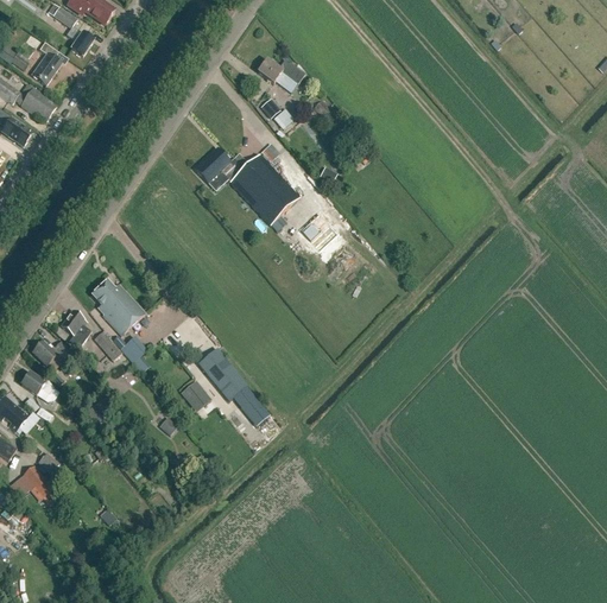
[(89,0),(89,1),(87,0),(69,0),(67,4),(81,13),(83,10),(103,24),(113,10),(99,0),(89,0)]
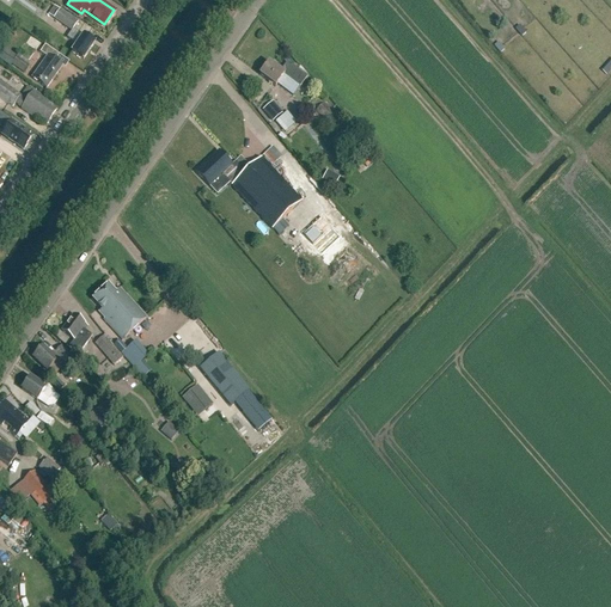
[(81,34),(75,29),(72,26),(77,19),(59,6),(52,1),(47,11),(53,14),(71,28),(66,34),(74,40),(74,41),(75,42),(71,48),(81,56),(93,40),(81,31),(81,34)]
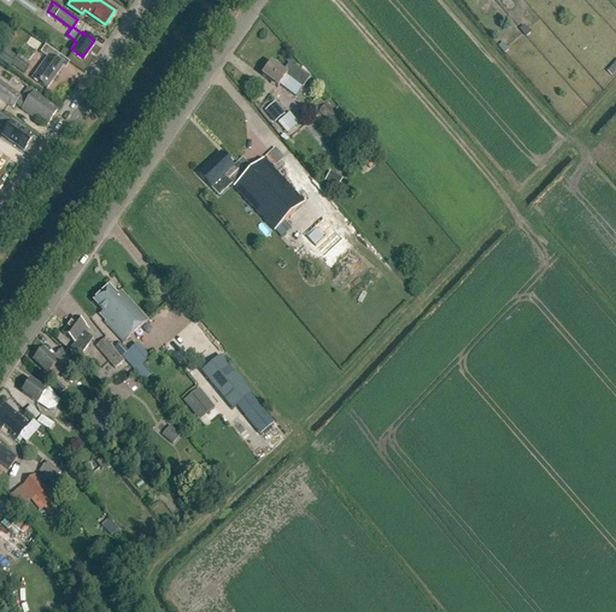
[(46,86),(62,63),(54,58),(58,52),(45,42),(39,49),(46,54),(30,76),(46,86)]
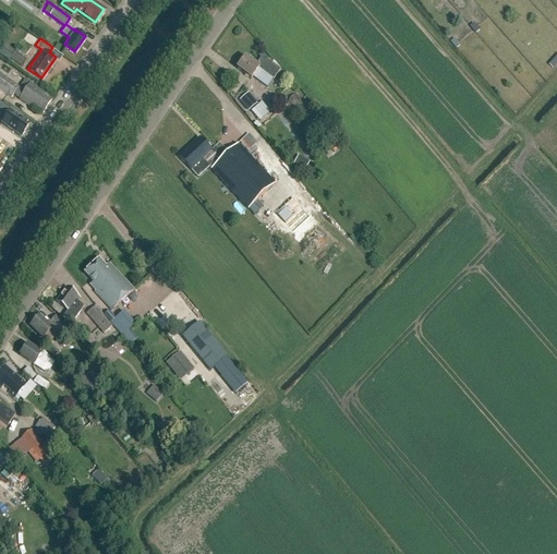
[(21,63),(26,55),(14,47),(9,56),(21,63)]
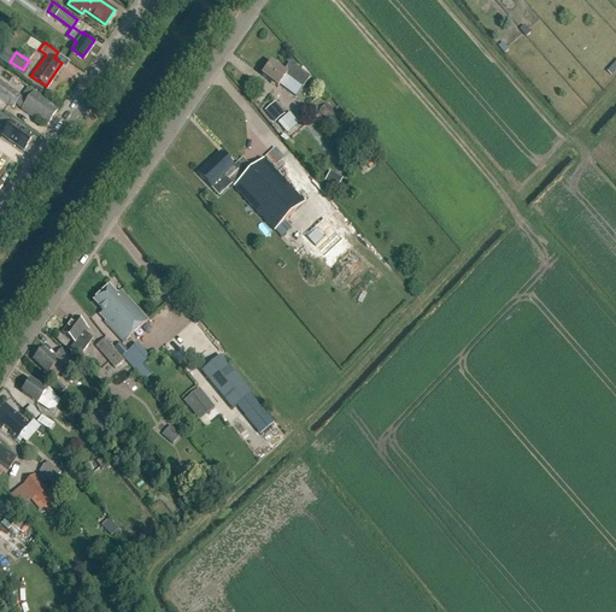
[(309,74),(287,58),(280,68),(269,60),(260,71),(276,83),(286,71),(301,83),(309,74)]
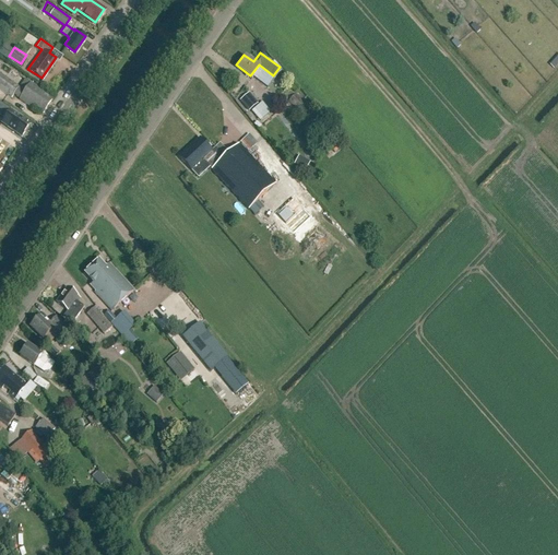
[(18,85),(0,73),(0,87),(11,95),(12,93),(31,105),(32,104),(42,110),(50,97),(44,92),(45,91),(24,75),(18,85)]
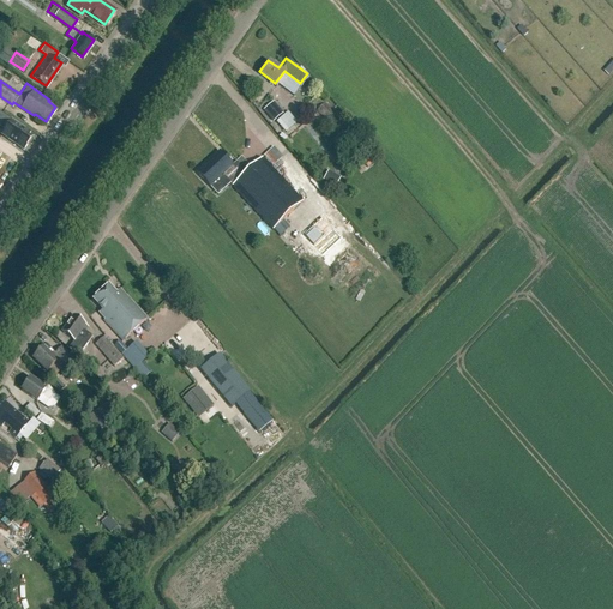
[(272,98),(263,107),(272,118),(282,109),(272,98)]
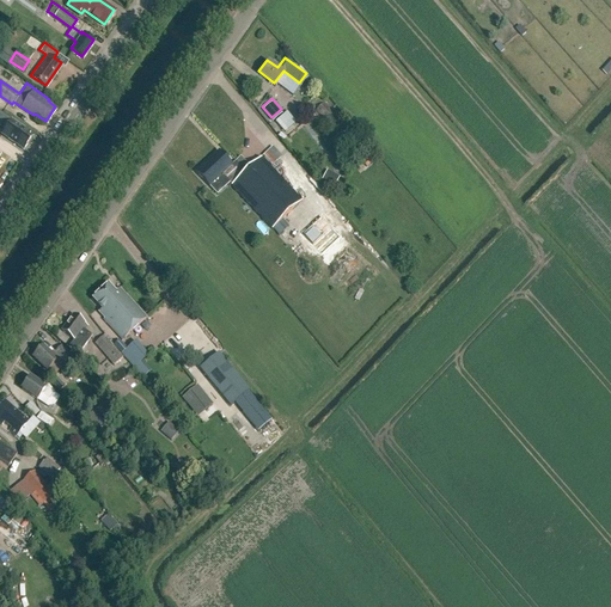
[(324,116),(333,108),(323,98),(315,106),(324,116)]
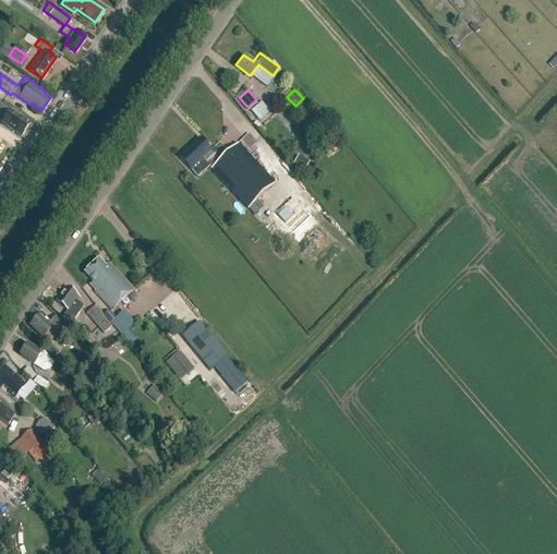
[(9,107),(1,101),(0,103),(0,112),(3,115),(0,120),(21,134),(28,122),(23,118),(24,116),(10,107),(9,107)]
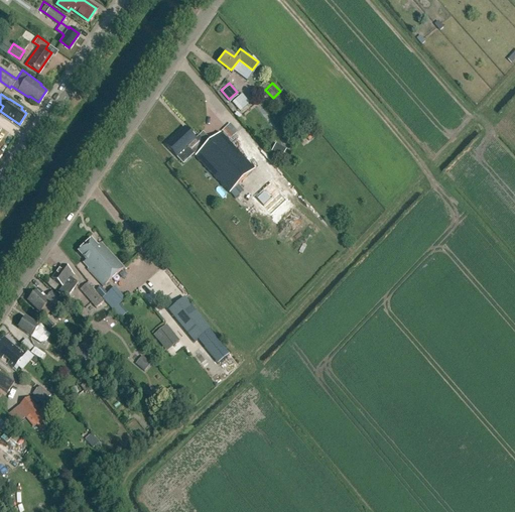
[(254,166),(219,130),(202,145),(195,137),(195,136),(183,124),(164,142),(175,154),(185,144),(228,190),(254,166)]
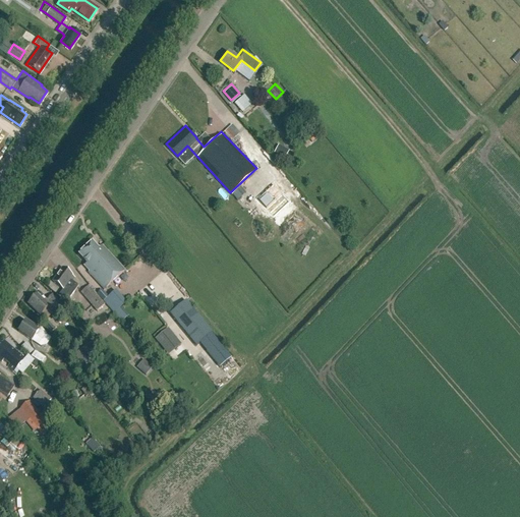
[(222,130),(230,139),(234,135),(226,126),(222,130)]
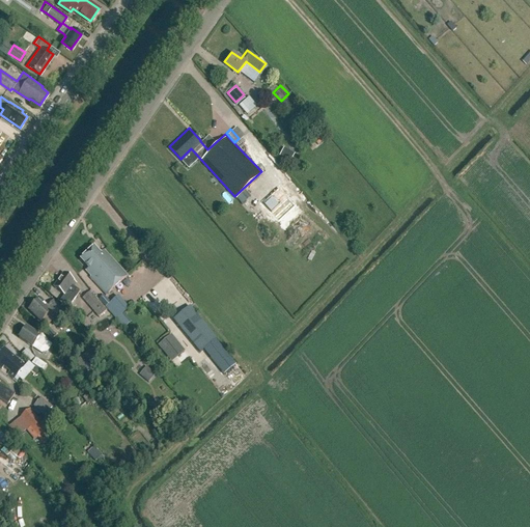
[(278,153),(288,159),(294,150),(282,145),(278,153)]
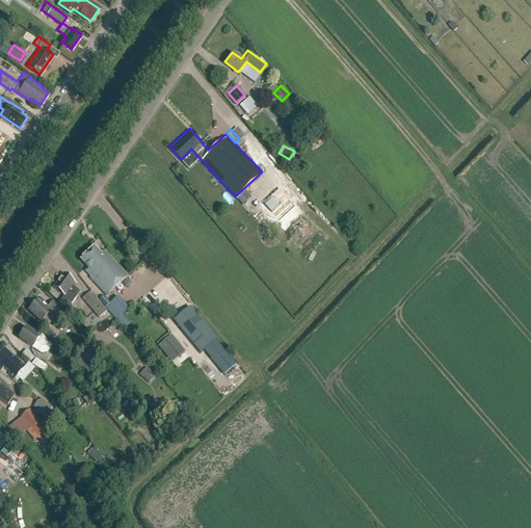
[(261,201),(277,217),(293,202),(276,185),(261,201)]
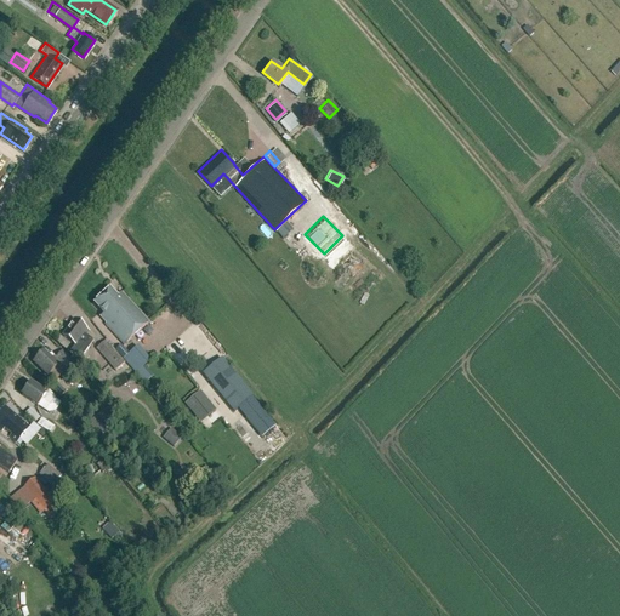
[(109,286),(94,301),(103,311),(100,313),(106,320),(104,321),(121,340),(123,341),(134,330),(147,318),(120,290),(117,294),(109,286)]
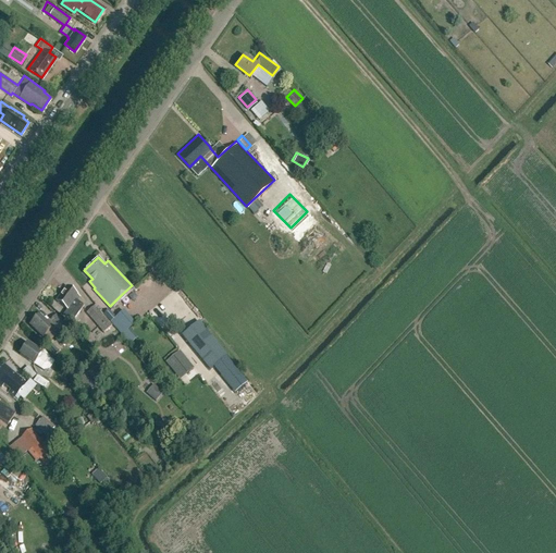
[(71,318),(83,303),(76,297),(78,294),(65,284),(54,298),(66,306),(62,311),(71,318)]
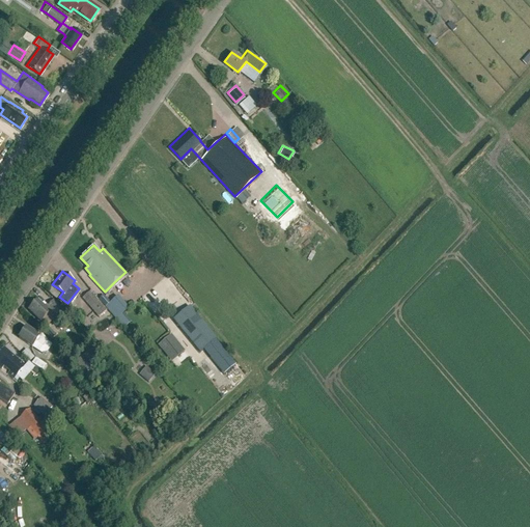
[(98,314),(106,307),(89,288),(81,296),(98,314)]
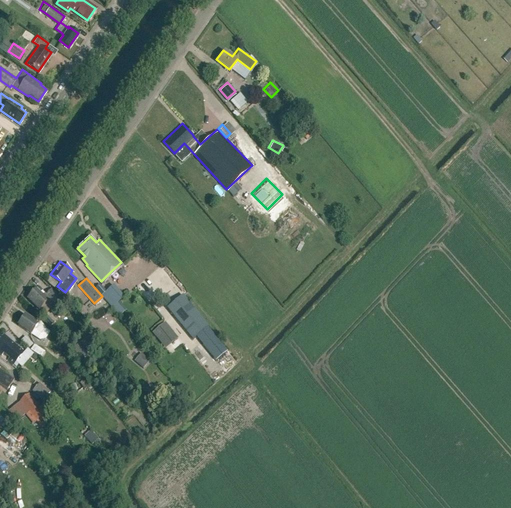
[(99,282),(93,286),(100,293),(105,289),(99,282)]
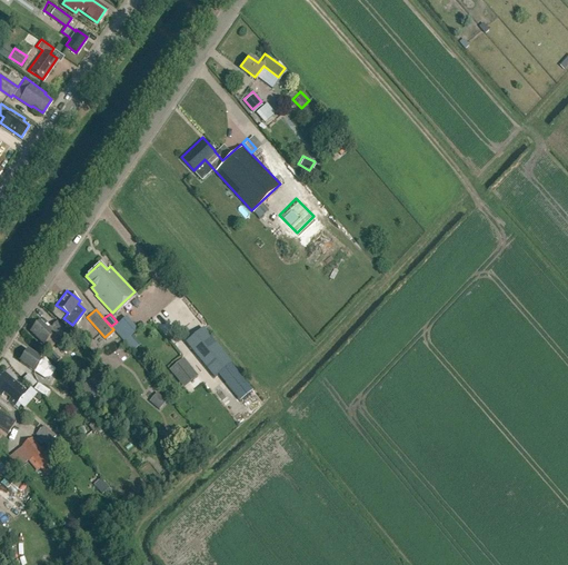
[(47,326),(39,319),(29,329),(43,343),(49,336),(55,342),(60,336),(68,343),(73,337),(67,330),(67,329),(57,319),(50,326),(48,324),(47,326)]
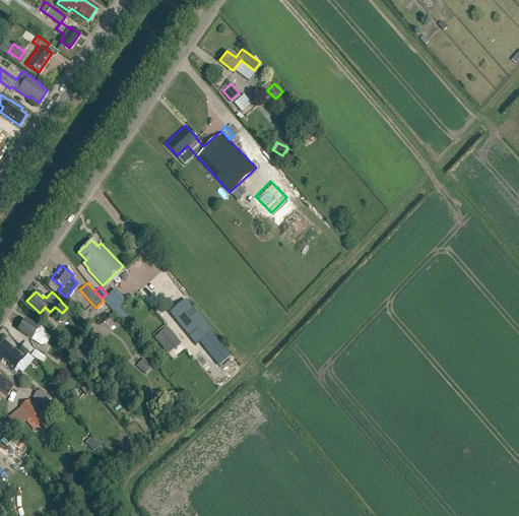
[(170,312),(194,342),(210,329),(185,299),(170,312)]
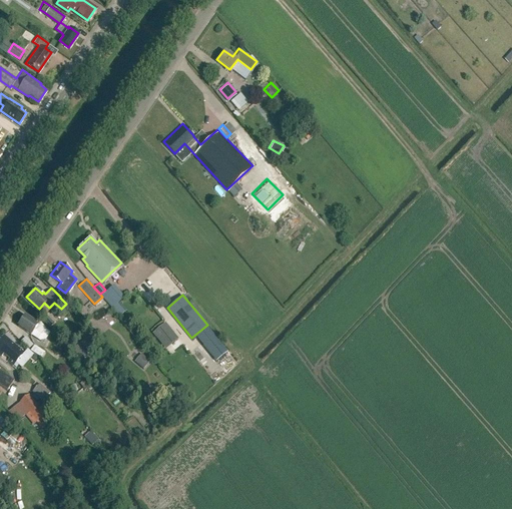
[(36,323),(24,314),(17,324),(30,333),(34,328),(40,332),(44,327),(38,320),(36,323)]
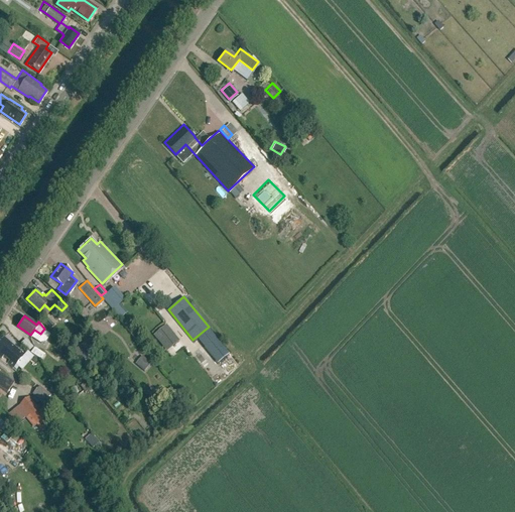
[(178,339),(165,322),(152,333),(165,349),(178,339)]
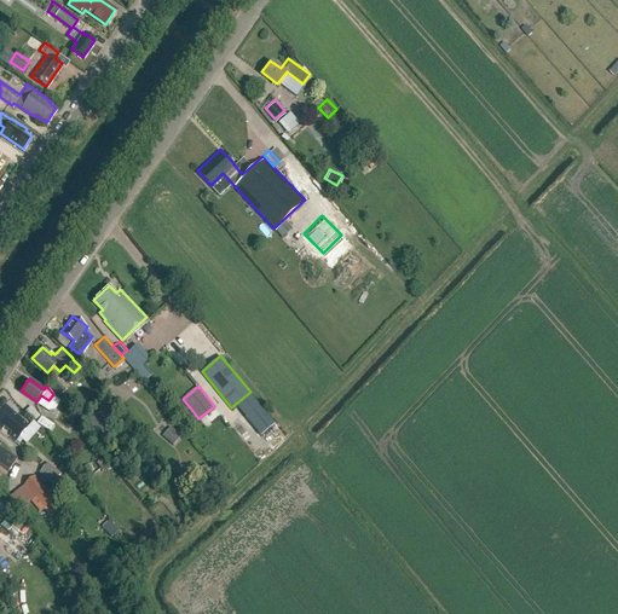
[(28,423),(4,401),(0,404),(0,424),(15,439),(28,423)]
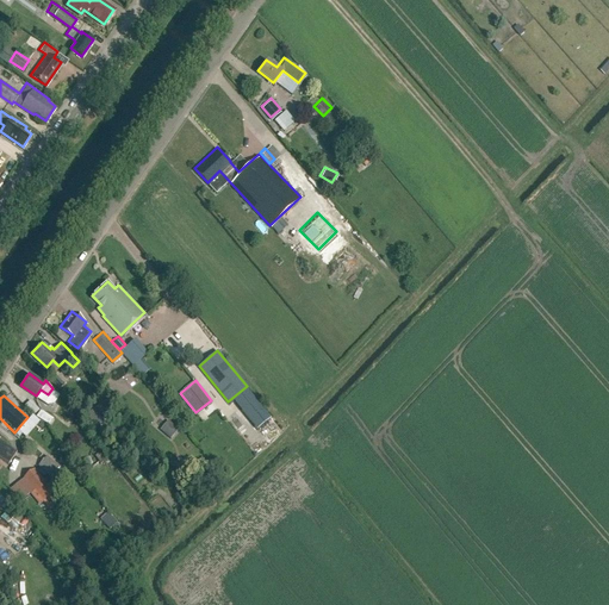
[(48,423),(53,416),(39,407),(35,413),(48,423)]
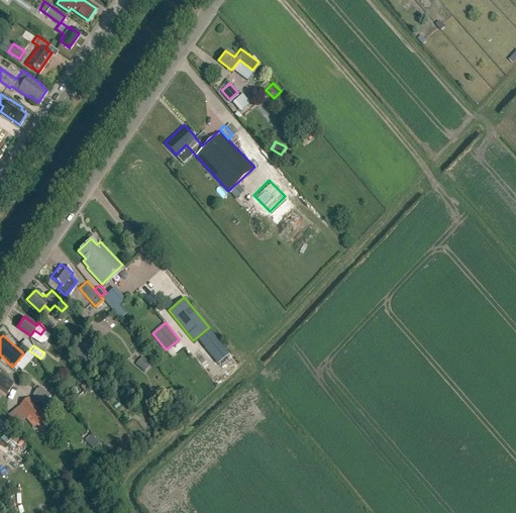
[(143,355),(136,364),(143,370),(150,362),(143,355)]
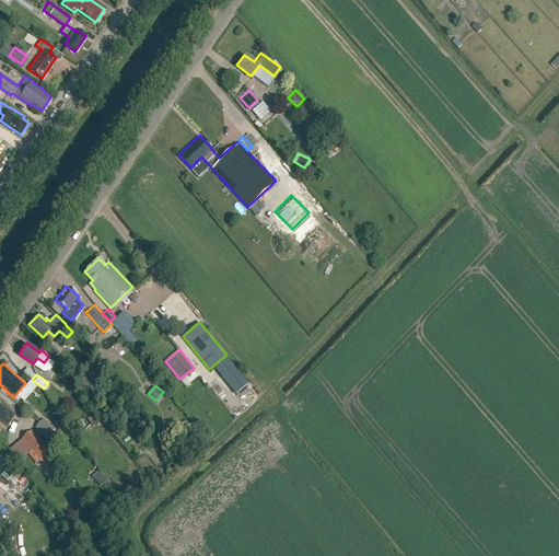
[(14,413),(0,403),(0,398),(0,418),(7,424),(14,413)]
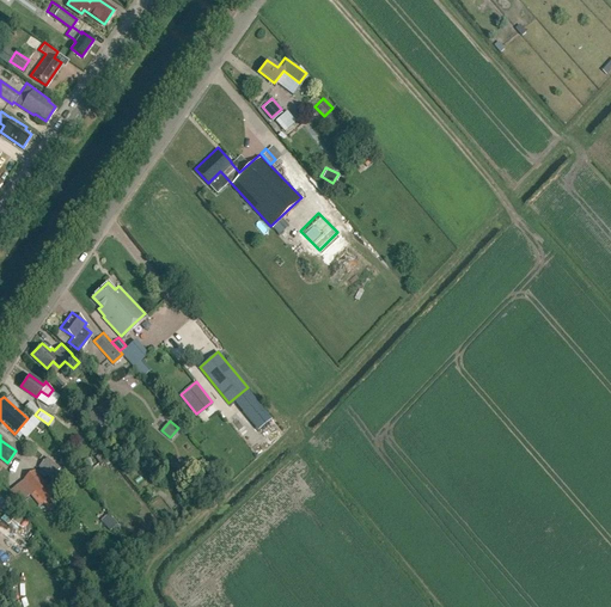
[(50,476),(59,465),(47,454),(37,465),(50,476)]
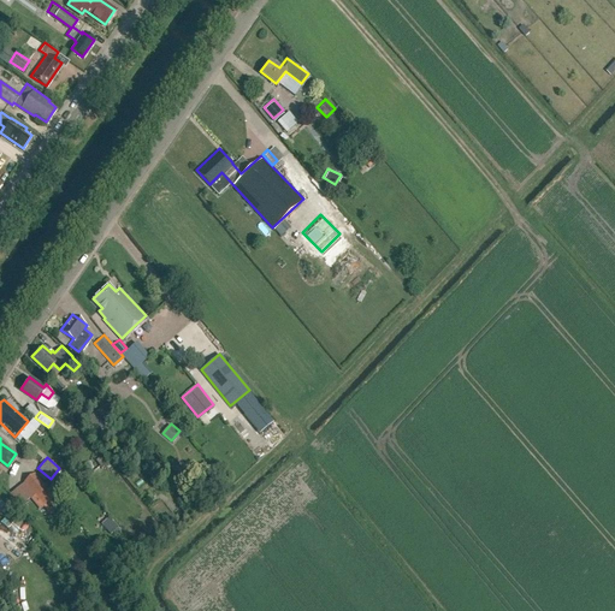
[(47,511),(58,503),(33,470),(22,480),(33,493),(41,504),(47,511)]
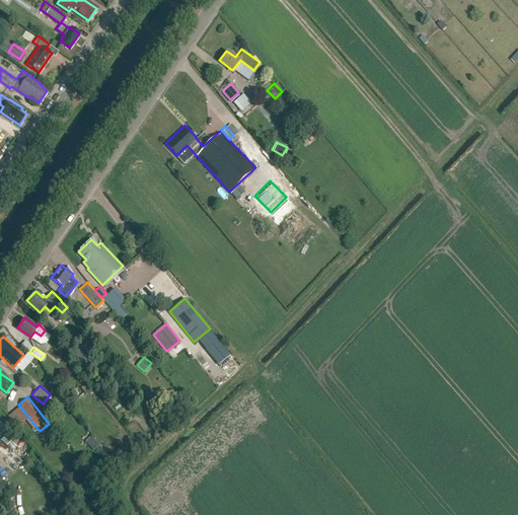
[(0,407),(0,428),(1,429),(8,419),(0,413),(0,407)]
